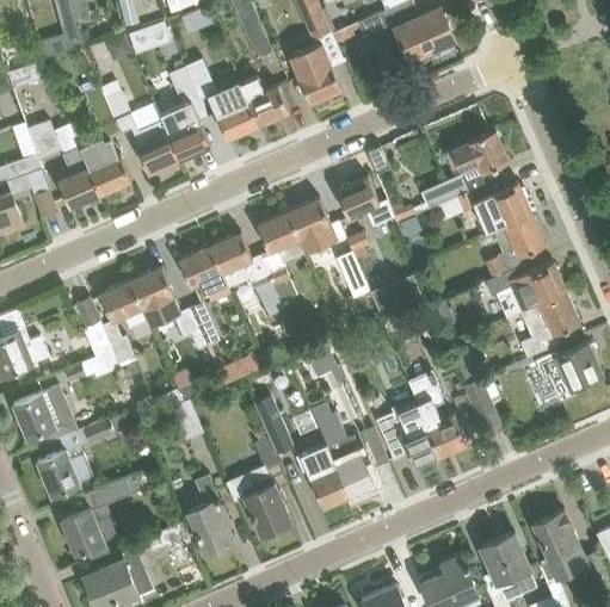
[(38,43),(39,49),(42,59),(81,44),(69,0),(51,0),(62,35),(38,43)]
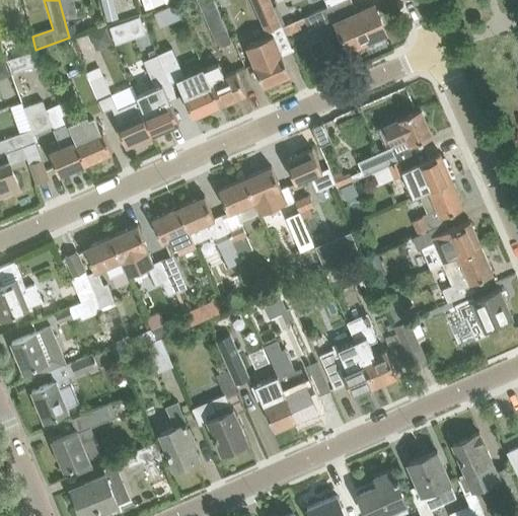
[(112,0),(100,0),(99,0),(105,22),(117,19),(112,0)]
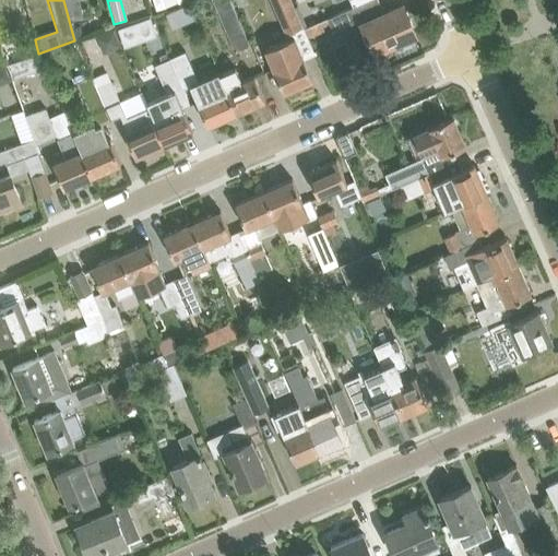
[(227,0),(210,0),(235,55),(249,48),(227,0)]
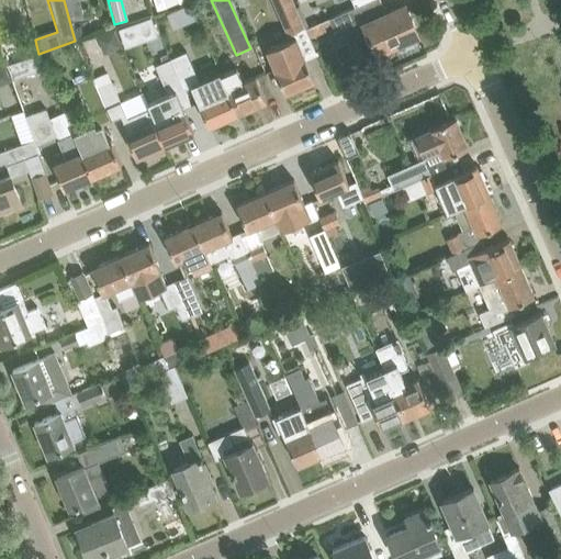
[(293,36),(304,31),(289,0),(271,0),(288,37),(293,36)]
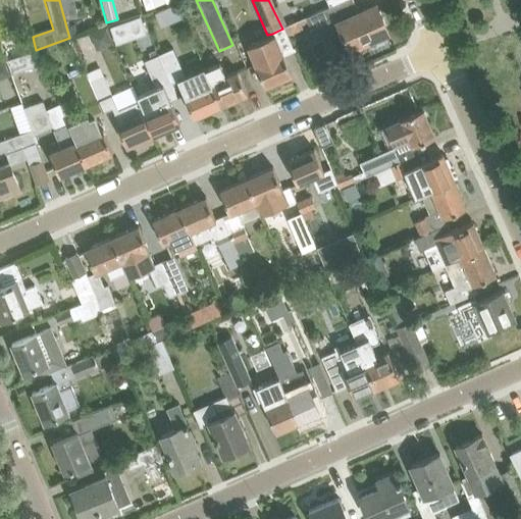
[(283,29),(284,34),(308,24),(312,36),(325,31),(336,56),(388,34),(375,6),(358,14),(351,0),(349,0),(329,9),(283,29)]
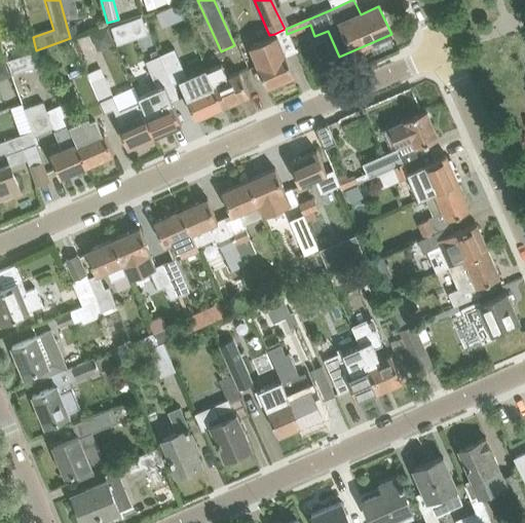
[(327,0),(332,9),(351,0),(327,0)]
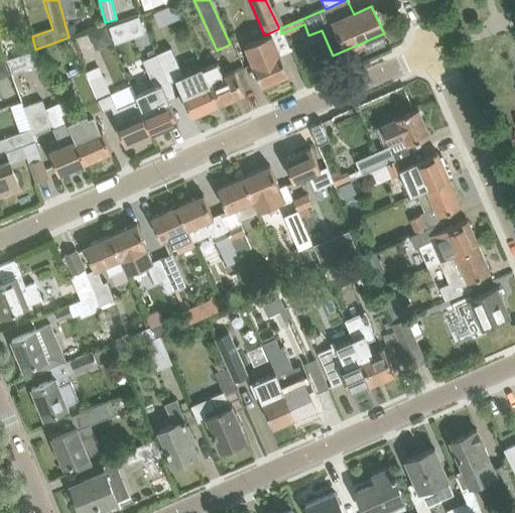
[(174,6),(154,14),(160,26),(179,19),(174,6)]
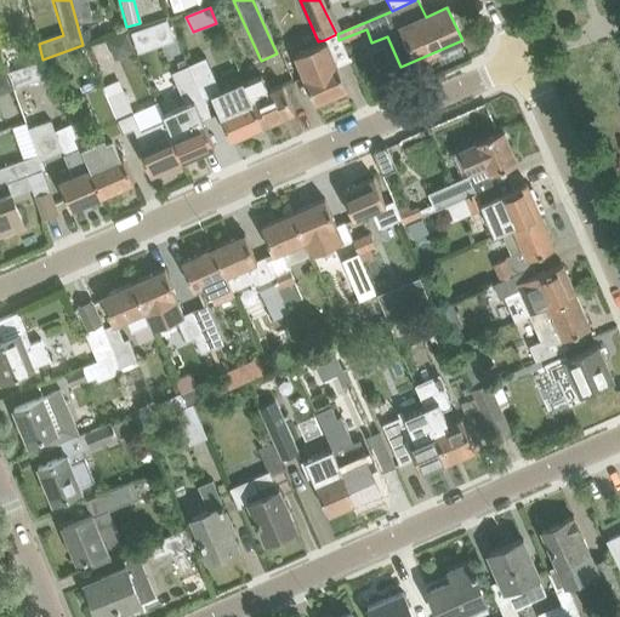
[(131,33),(138,56),(176,44),(169,21),(131,33)]
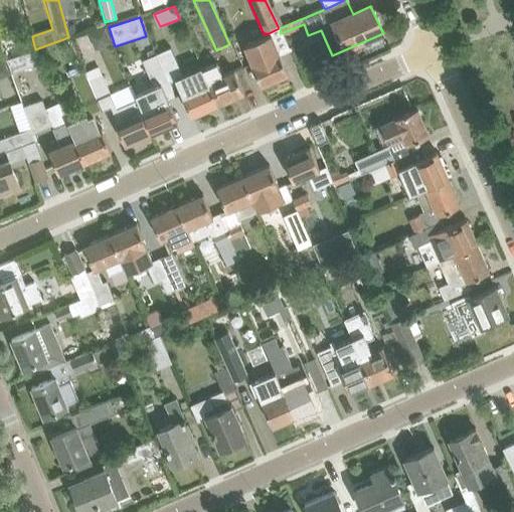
[(252,68),(261,88),(288,75),(279,54),(273,40),(270,36),(243,47),(252,68)]
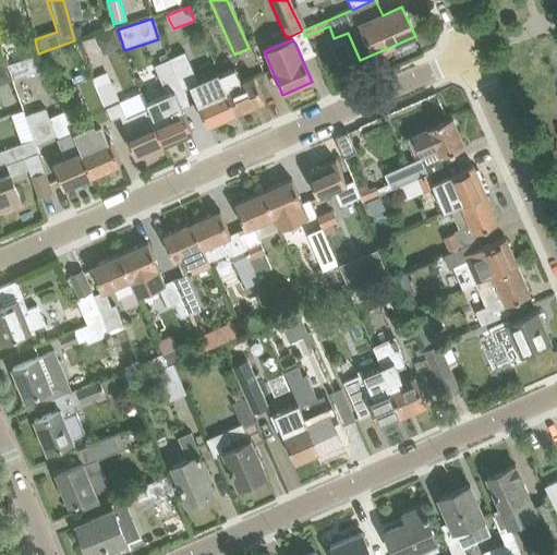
[(44,70),(38,55),(5,64),(11,80),(19,103),(24,100),(17,79),(44,70)]
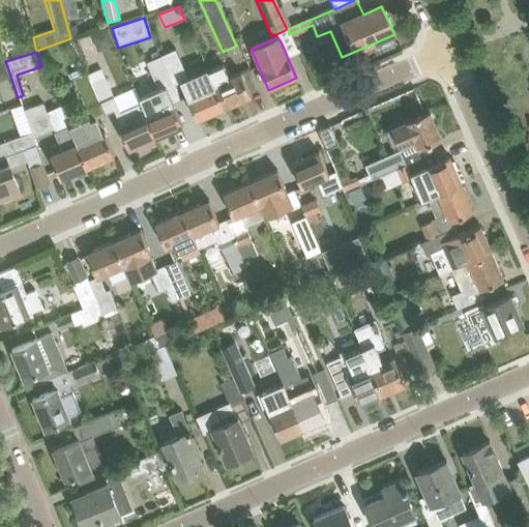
[(186,98),(197,121),(224,110),(208,75),(208,76),(188,84),(175,52),(160,58),(180,101),(186,98)]
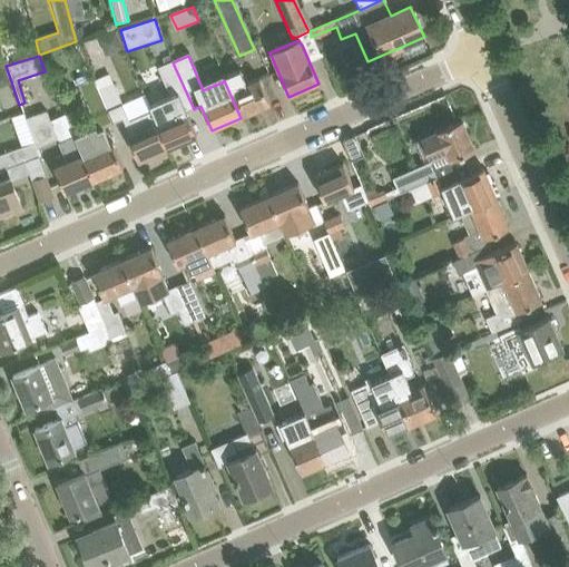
[(148,107),(150,113),(167,149),(196,137),(185,113),(194,109),(173,62),(172,62),(165,66),(158,68),(162,78),(170,98),(148,107)]
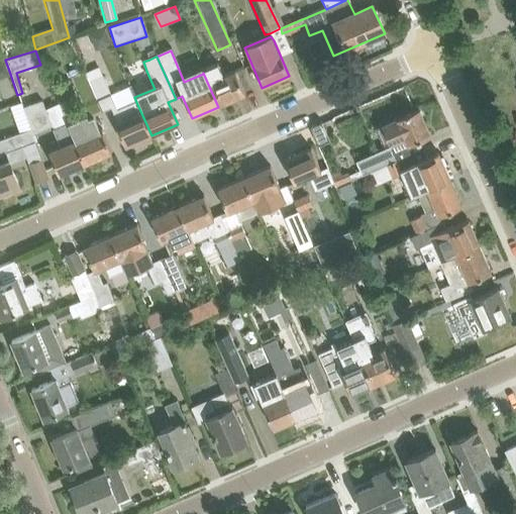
[(217,65),(202,72),(203,74),(203,73),(218,107),(244,95),(234,73),(222,78),(217,65)]
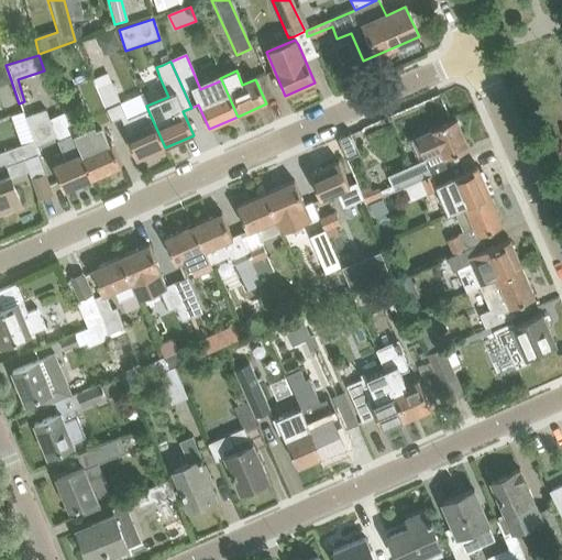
[(91,77),(94,80),(111,123),(120,119),(128,135),(125,136),(128,140),(136,161),(165,147),(149,111),(133,118),(129,106),(121,109),(108,76),(103,78),(101,73),(91,77)]
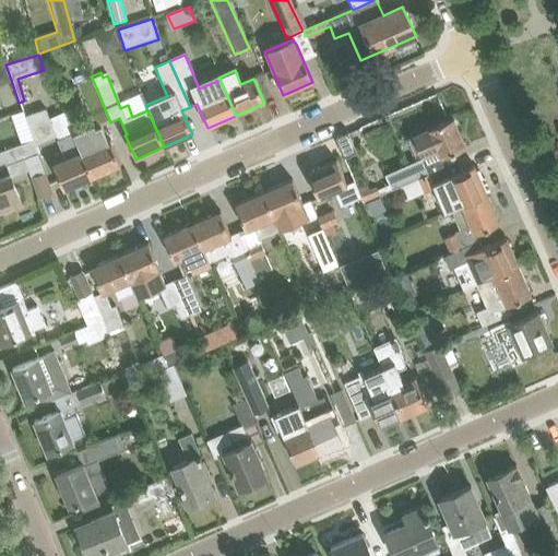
[(108,143),(101,128),(110,122),(93,80),(78,86),(93,128),(86,131),(88,138),(76,143),(92,178),(120,166),(110,142),(108,143)]
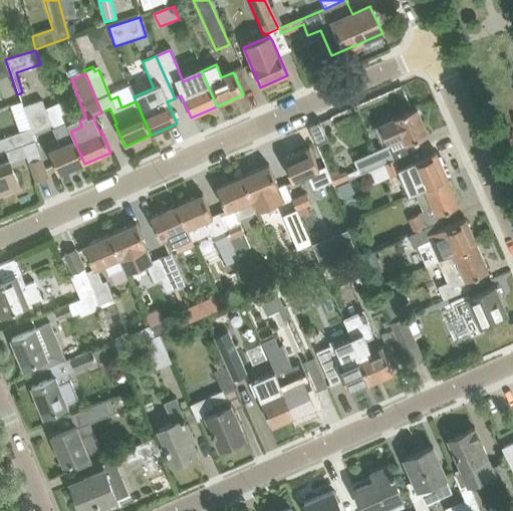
[(40,101),(22,108),(26,119),(31,130),(32,134),(51,126),(40,101)]
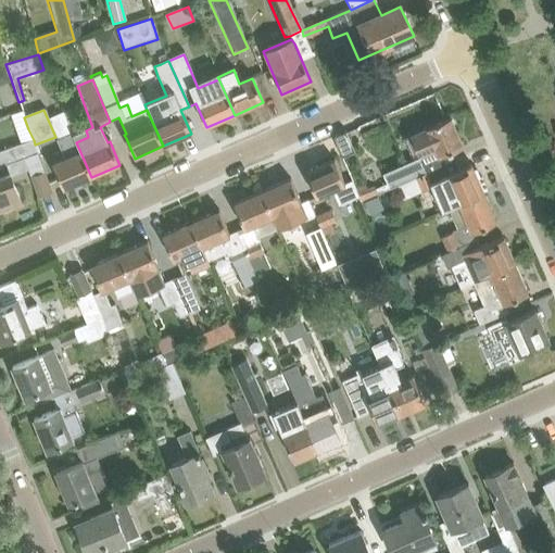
[(362,203),(392,188),(393,189),(444,166),(440,158),(463,148),(450,118),(411,137),(420,158),(382,175),(387,184),(358,197),(362,203)]
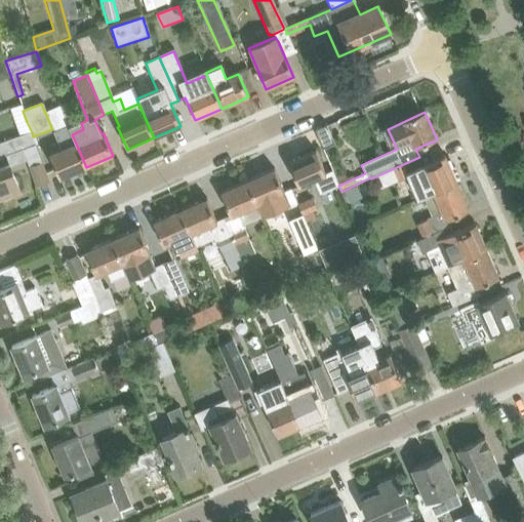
[(0,158),(23,150),(35,146),(32,137),(33,136),(32,132),(27,122),(15,126),(19,136),(0,144),(0,158)]
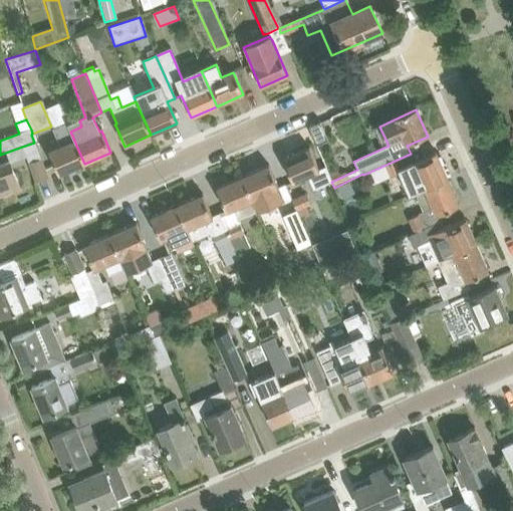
[(319,122),(307,129),(315,147),(327,142),(319,122)]
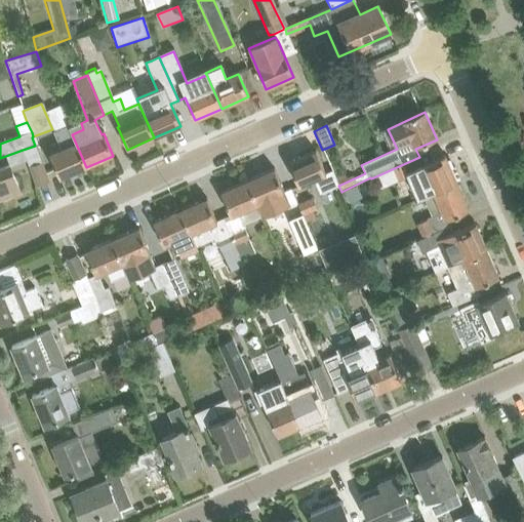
[(49,157),(59,179),(86,167),(72,134),(69,126),(52,132),(61,152),(49,157)]
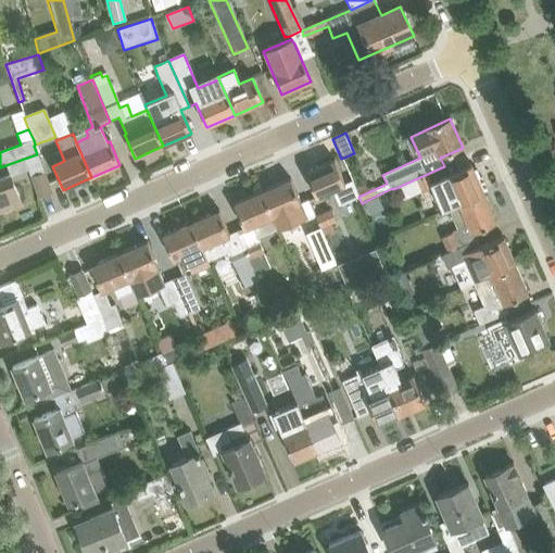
[(51,195),(45,174),(37,154),(24,159),(38,199),(51,195)]
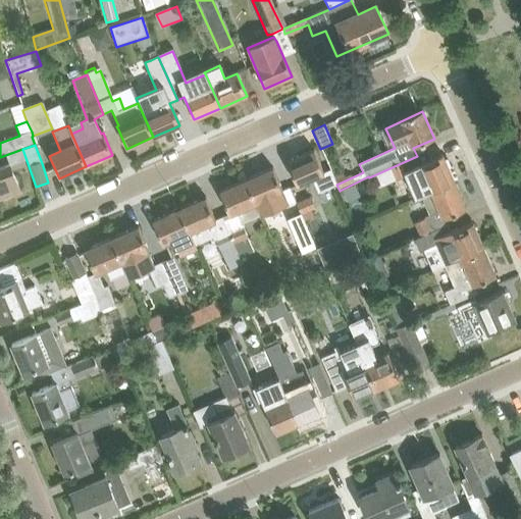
[(314,151),(287,163),(297,187),(312,179),(318,194),(336,186),(330,170),(323,173),(314,151)]
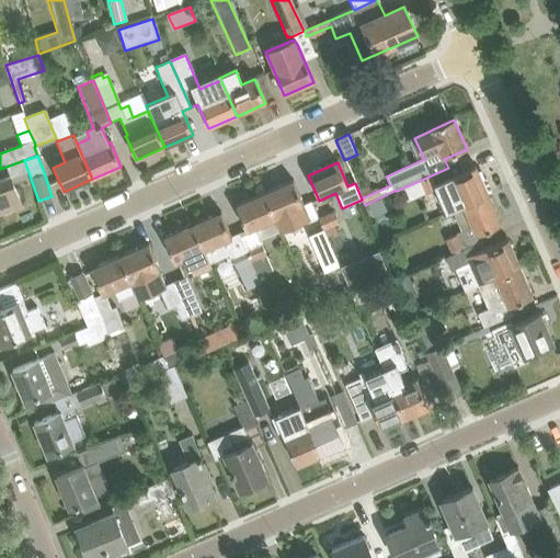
[(446,215),(453,212),(464,207),(488,196),(476,168),(434,185),(446,215)]
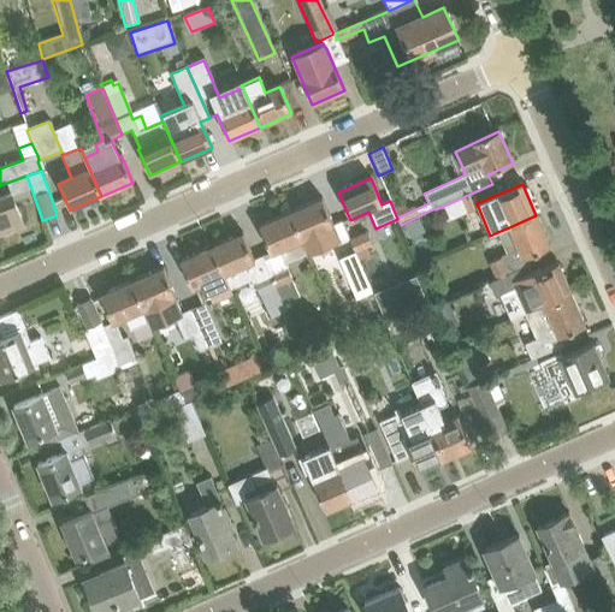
[(0,236),(23,227),(11,194),(0,197),(0,236)]
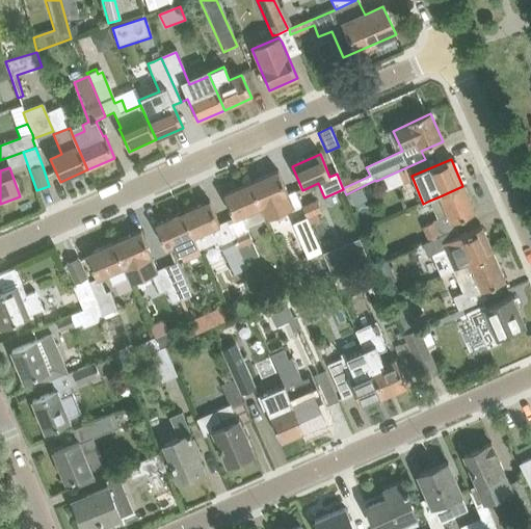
[(293,208),(277,173),(250,184),(266,219),(293,208)]
